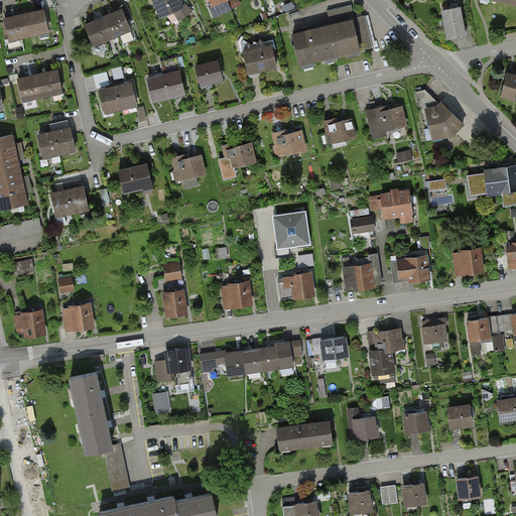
[(155,0),(162,16),(182,7),(178,0),(155,0)]
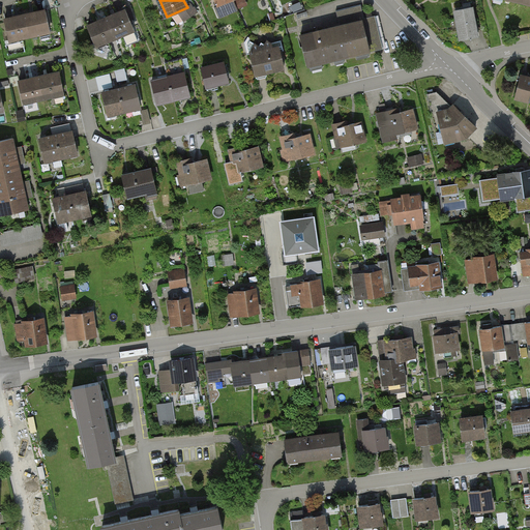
[(290,11),(303,5),(300,0),(289,0),(286,1),(290,11)]
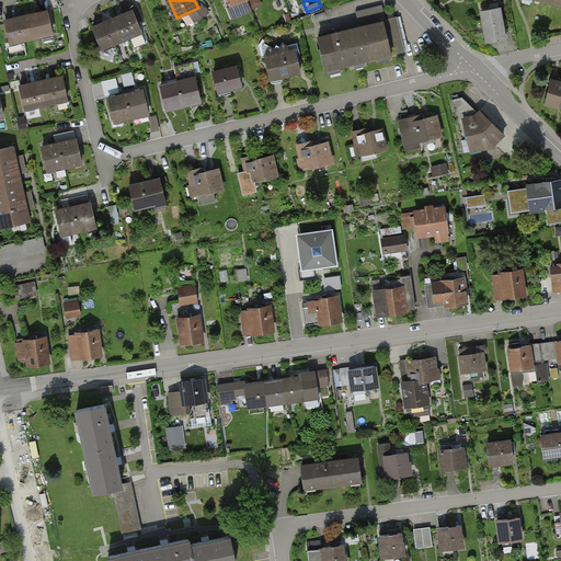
[(359,27),(319,37),(327,69),(403,52),(395,16),(386,19),(382,4),(356,11),(359,27)]
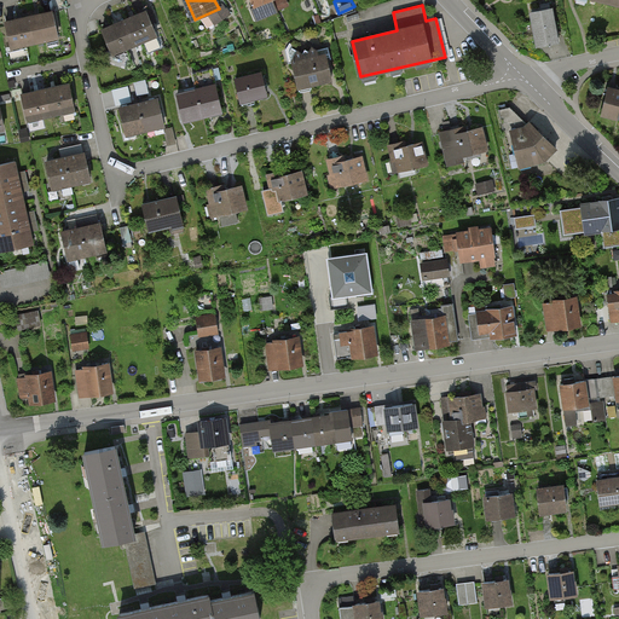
[(553,10),(528,13),(533,47),(559,44),(553,10)]
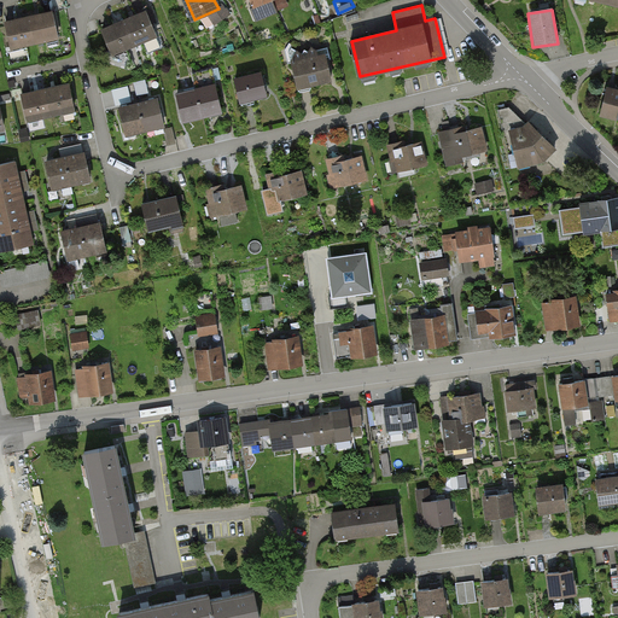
[(15,21),(6,22),(12,47),(58,38),(52,12),(48,13),(15,21)]
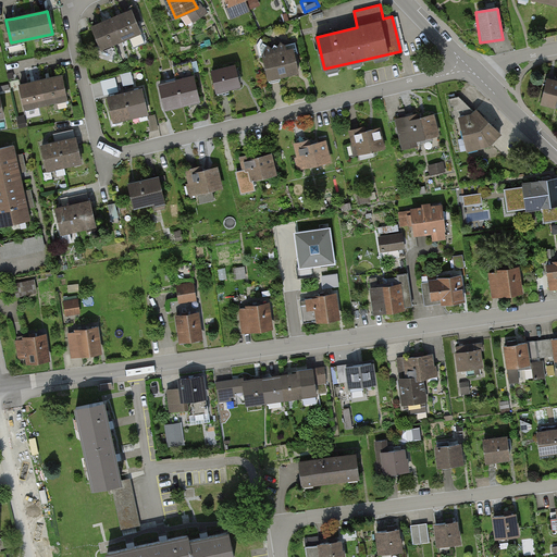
[(102,24),(93,28),(101,48),(141,31),(133,11),(122,15),(102,24)]
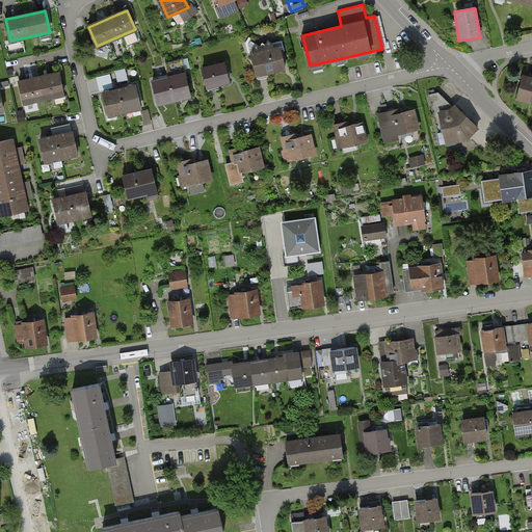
[(278,48),(250,55),(256,78),(285,71),(278,48)]
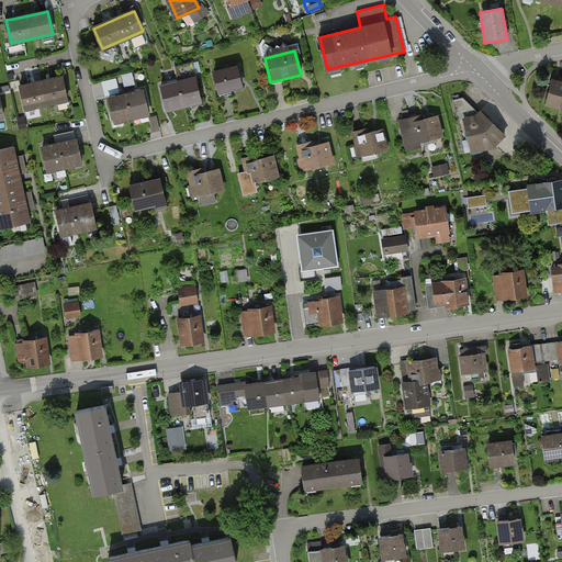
[(179,82),(163,86),(165,99),(168,110),(201,102),(198,90),(192,64),(176,68),(179,82)]
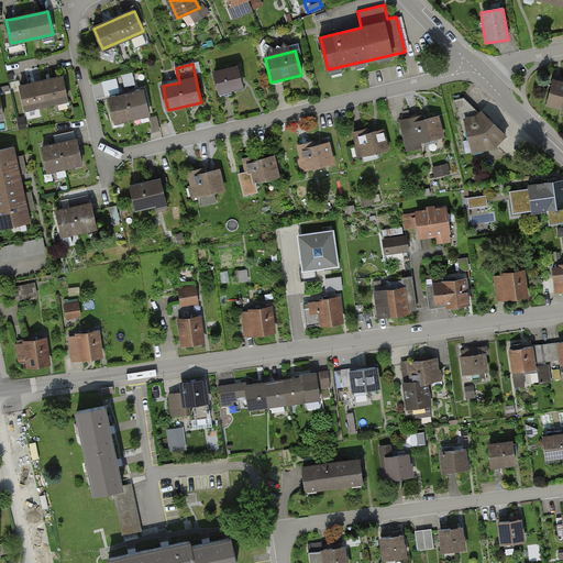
[(236,67),(211,74),(217,96),(242,90),(236,67)]
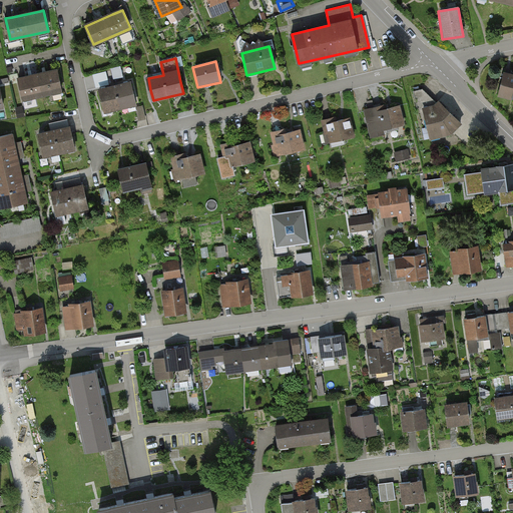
[(33,76),(19,78),(24,99),(61,91),(57,70),(53,71),(33,76)]
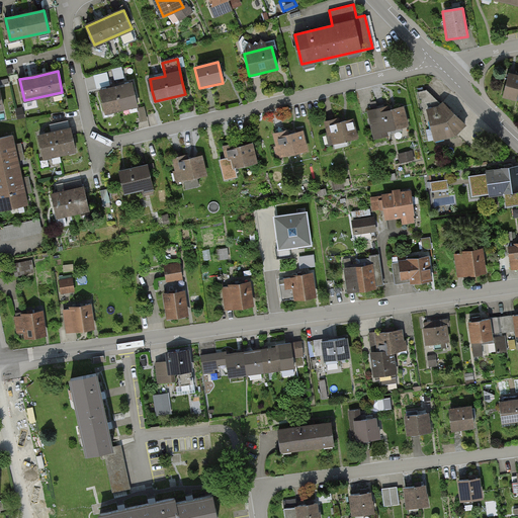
[(517,76),(507,74),(501,99),(517,102),(517,76)]
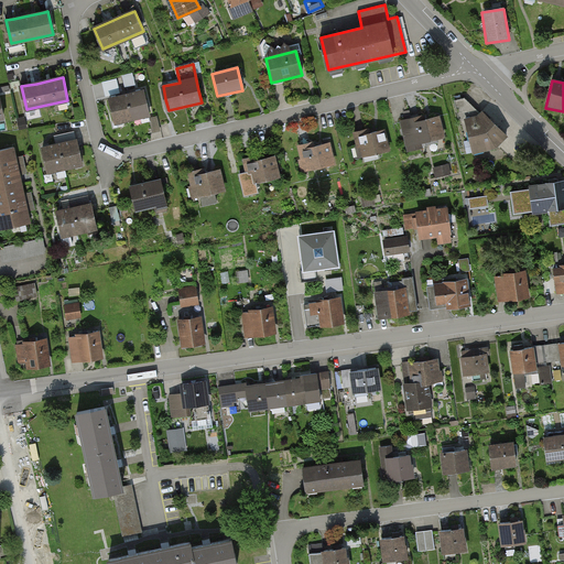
[(115,98),(110,99),(116,122),(150,114),(148,107),(144,91),(115,98)]
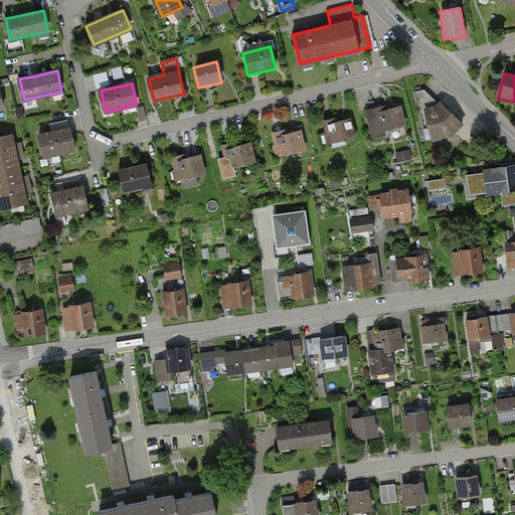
[(436,107),(422,109),(431,140),(451,135),(463,124),(441,102),(436,107)]
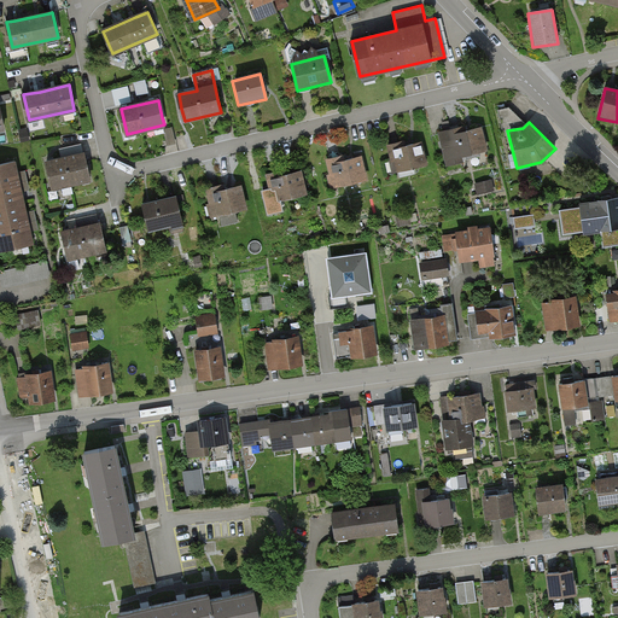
[(453,130),(437,134),(445,168),(461,164),(460,158),(487,152),(481,128),(454,134),(453,130)]
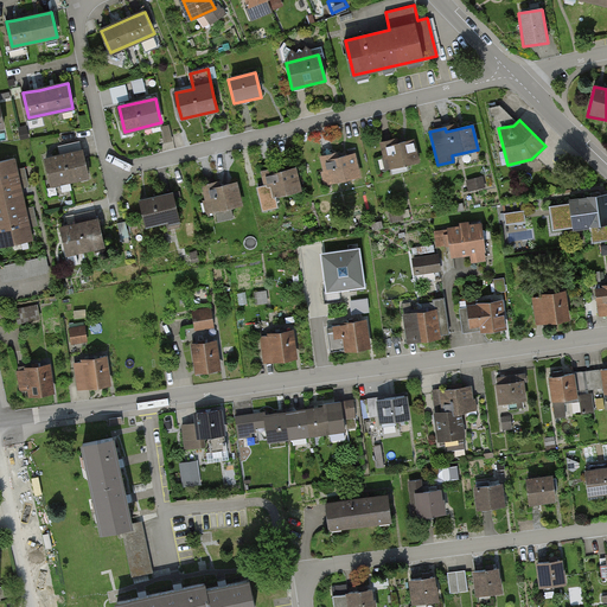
[(414,140),(381,147),(387,170),(420,163),(414,140)]
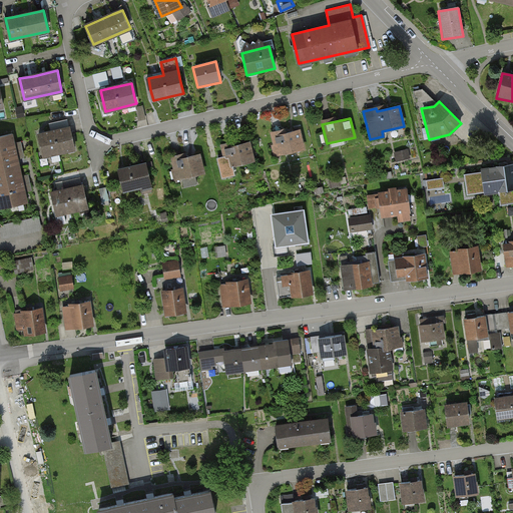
[(49,132),(39,134),(45,156),(75,149),(70,130),(68,120),(53,124),(55,130),(49,132)]
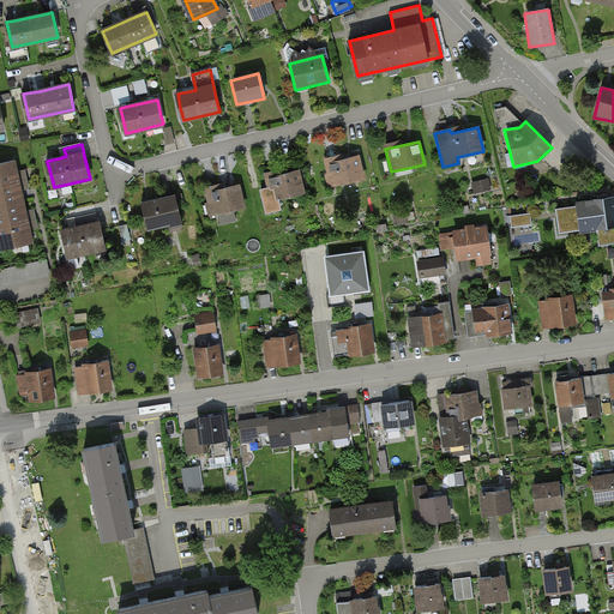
[(359,155),(323,164),(327,186),(365,178),(359,155)]
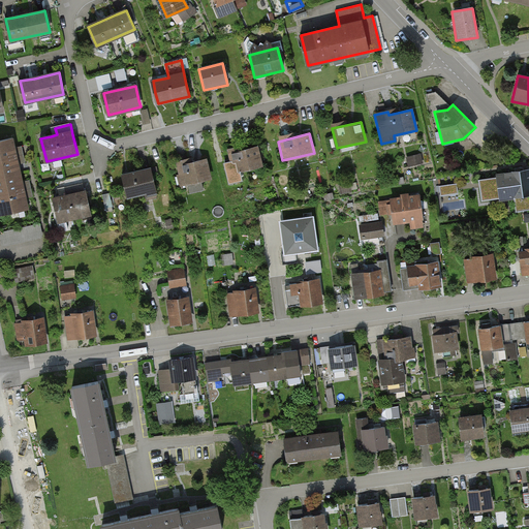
[(0,141),(0,215),(27,210),(25,199),(22,184),(18,165),(14,150),(11,138),(0,141)]
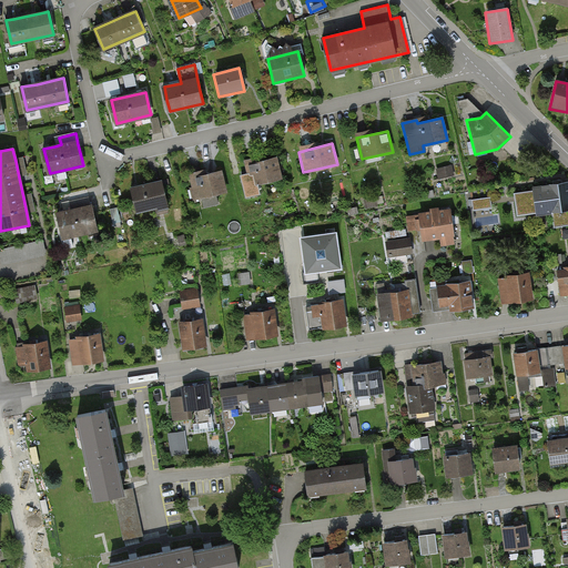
[(276,156),(243,164),(249,186),(282,179),(276,156)]
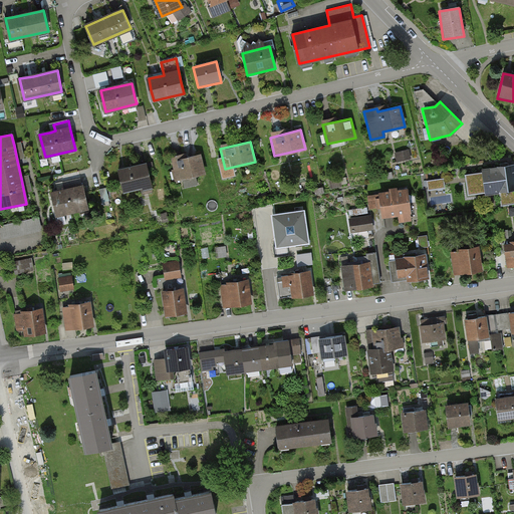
[(398,154),(400,163),(413,159),(410,150),(398,154)]
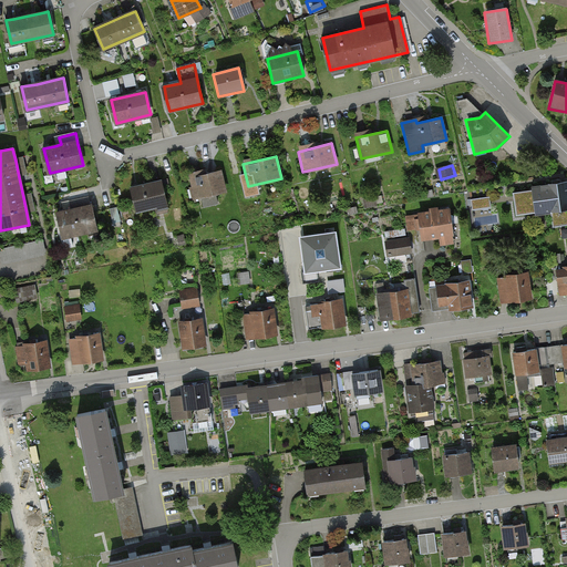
[(219,169),(187,177),(193,200),(225,193),(219,169)]
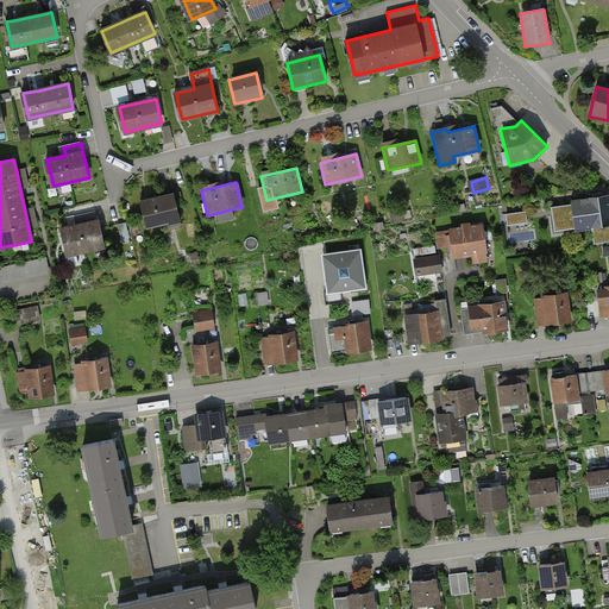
[(173,193),(137,201),(143,228),(179,221),(173,193)]
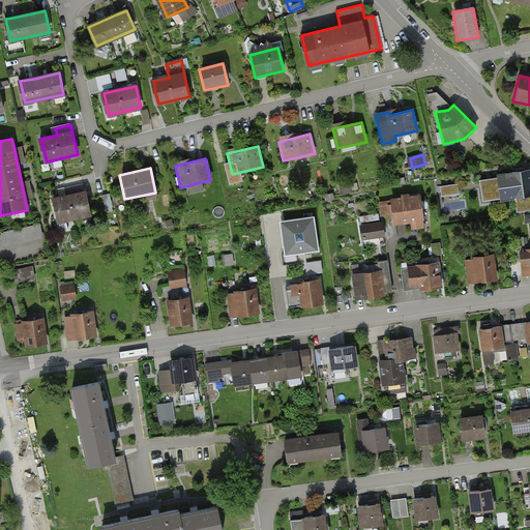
[(529,170),(496,175),(500,202),(529,197),(529,170)]
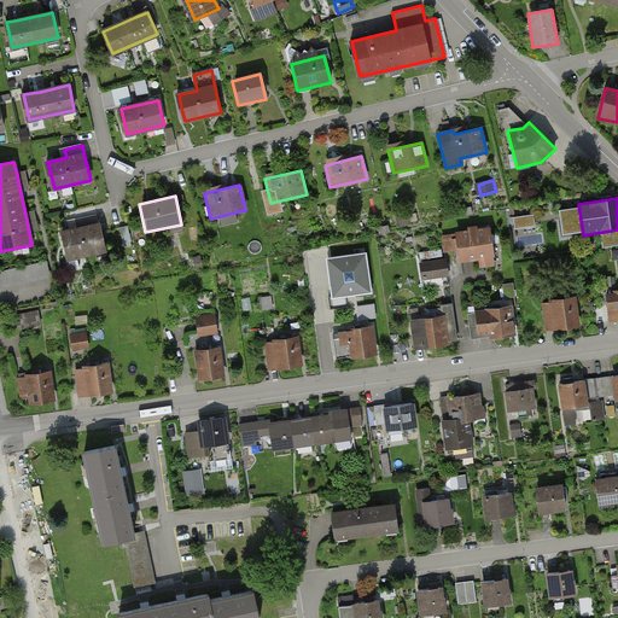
[(535,213),(513,215),(514,229),(537,226),(535,213)]
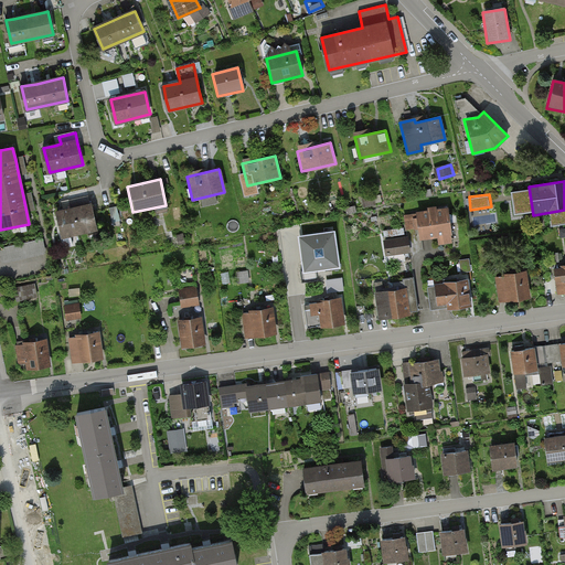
[(70,209),(57,211),(63,236),(88,231),(88,233),(97,231),(89,196),(86,198),(74,200),(75,208),(70,209)]
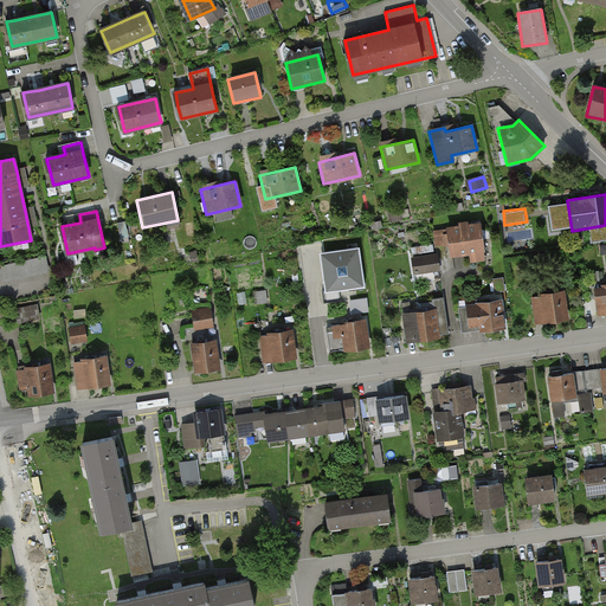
[(479,223),(445,227),(450,258),(468,256),(469,265),(485,263),(479,223)]
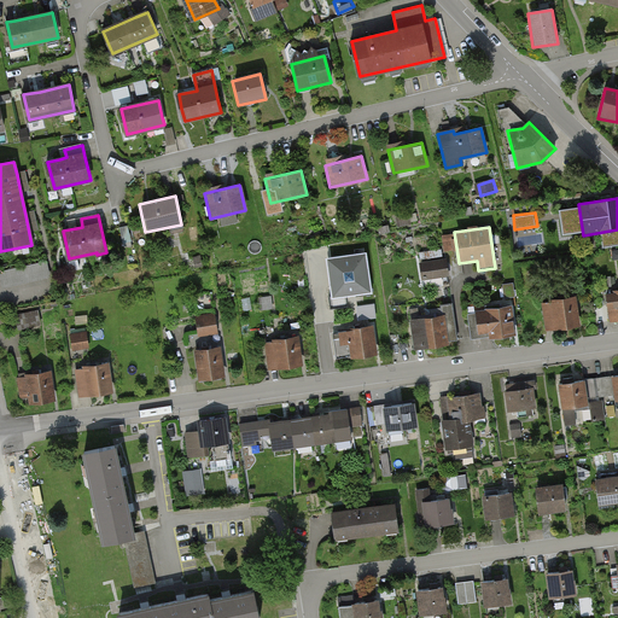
[(353,297),(373,293),(367,254),(328,260),(334,299),(353,297)]
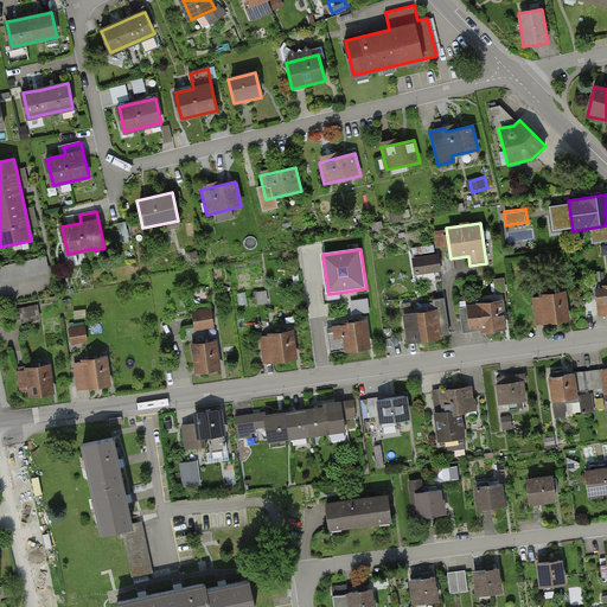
[(439,255),(413,259),(415,276),(442,273),(439,255)]
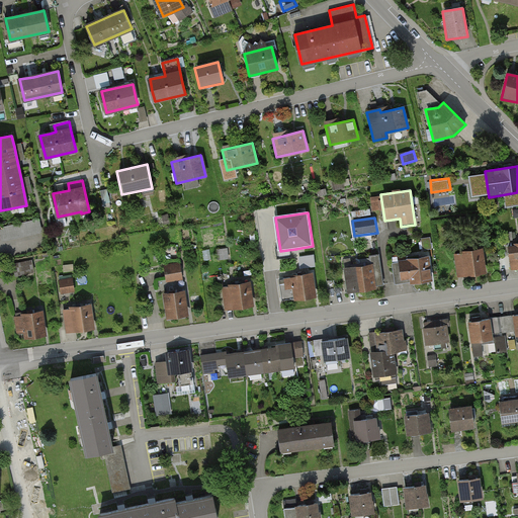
[(39,219),(0,227),(0,228),(3,242),(42,233),(39,219)]
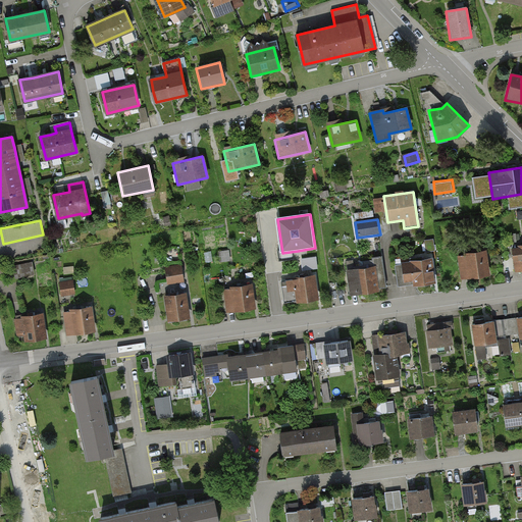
[(424,241),(426,253),(436,252),(434,239),(424,241)]
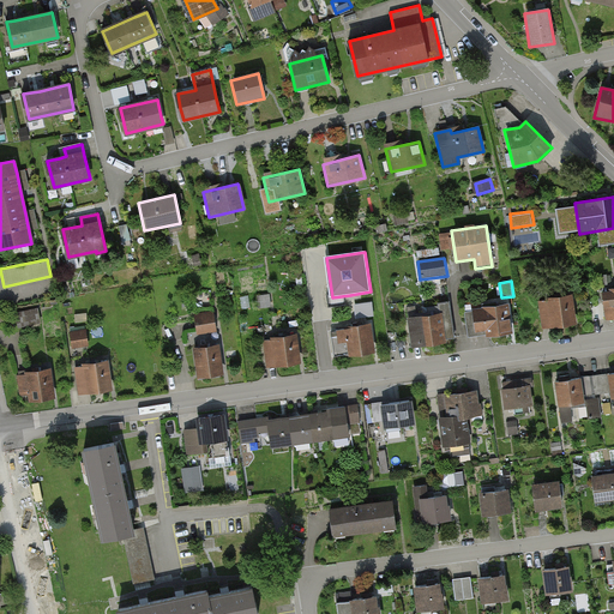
[(613,289),(602,292),(606,320),(613,319),(613,289)]
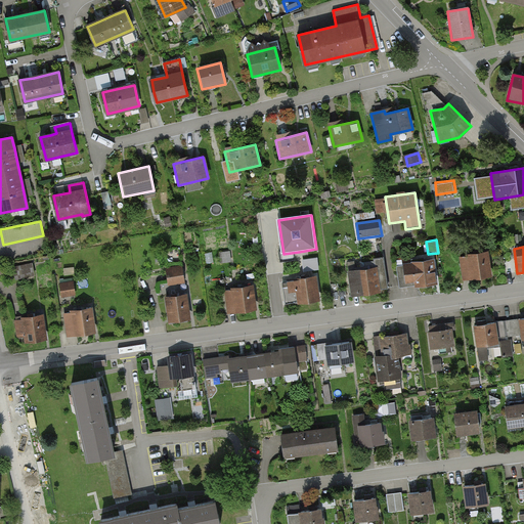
[(488,252),(460,256),(464,280),(491,277),(488,252)]
